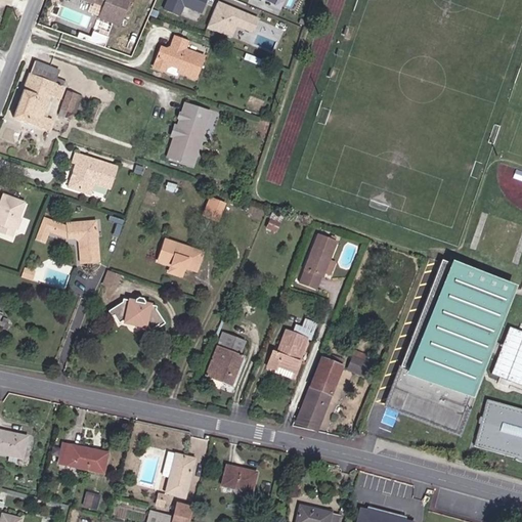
[(85,0),(93,3),(94,1),(103,4),(111,18),(121,23),(129,0),(85,0)]
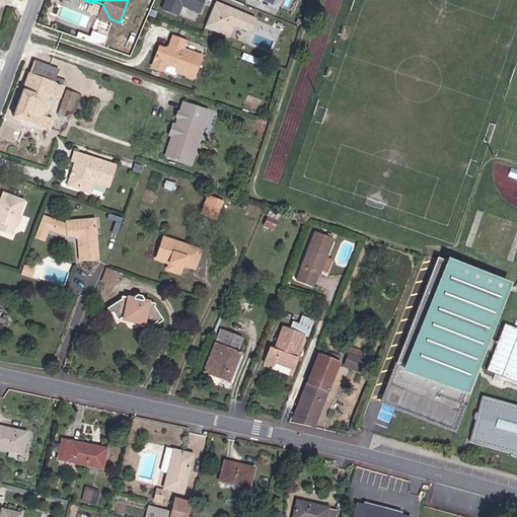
[(197,13),(202,0),(161,0),(159,7),(176,15),(180,6),(197,13)]
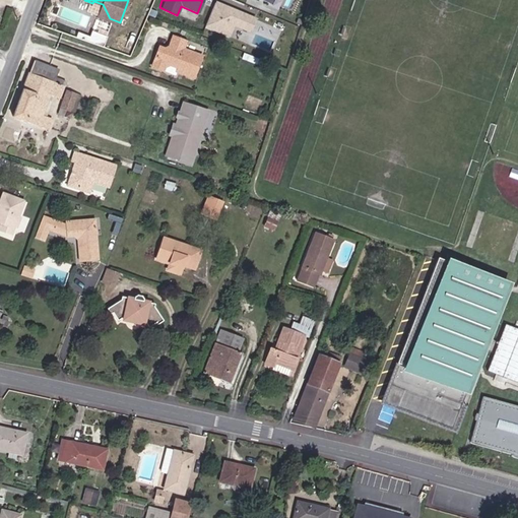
[(255,16),(216,0),(214,0),(204,25),(228,36),(232,26),(248,33),(255,16)]
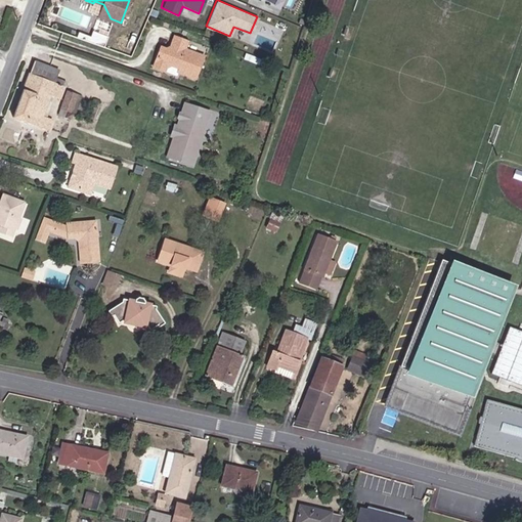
[(111,18),(103,4),(99,14),(111,18)]
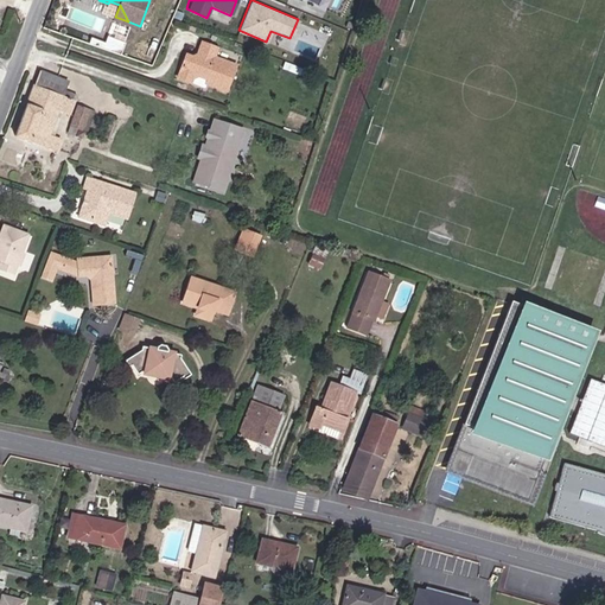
[(227,90),(236,64),(215,56),(218,48),(202,42),(198,51),(190,56),(186,55),(178,77),(205,87),(208,83),(227,90)]
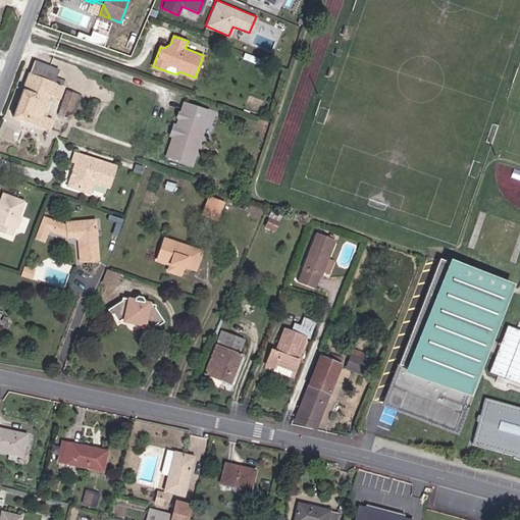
[(260,59),(246,53),(244,58),(258,63),(260,59)]
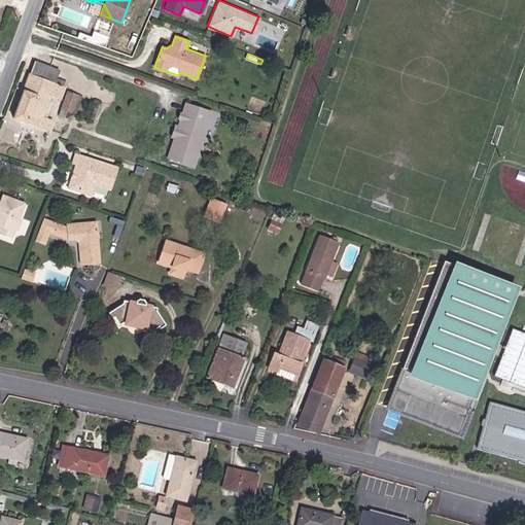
[(49,97),(51,98),(54,95),(62,97),(66,85),(65,85),(56,82),(58,77),(60,70),(36,62),(16,117),(48,130),(51,119),(42,115),(49,97)]
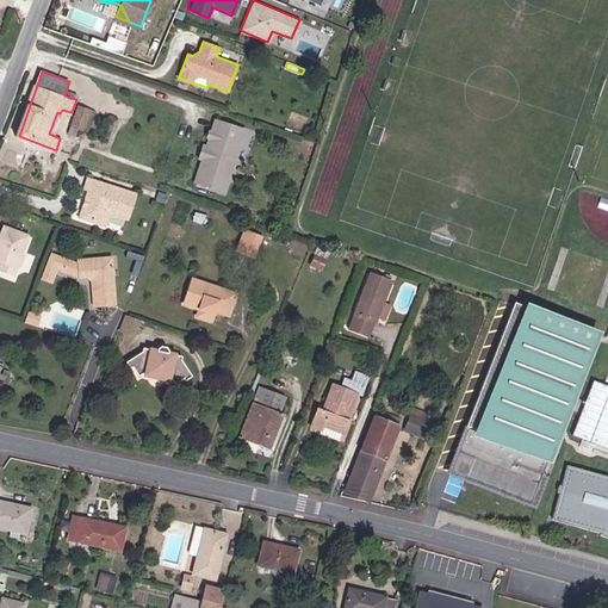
[(64,95),(75,99),(78,93),(67,90),(64,95)]
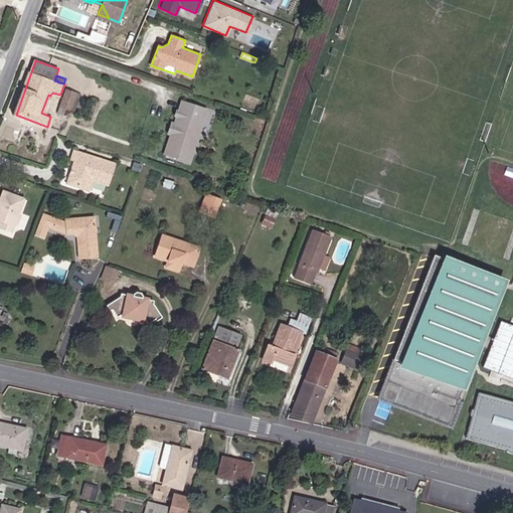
[(69,109),(67,108),(73,90),(68,88),(61,107),(63,107),(61,113),(67,115),(69,109)]
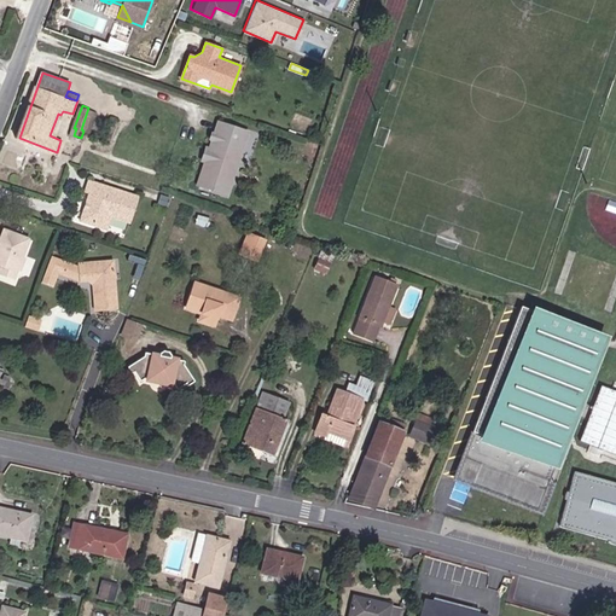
[(232,180),(227,178),(233,158),(238,161),(248,131),(218,121),(215,128),(209,129),(208,135),(211,140),(209,146),(209,147),(211,154),(210,156),(205,160),(197,182),(227,192),(232,180)]
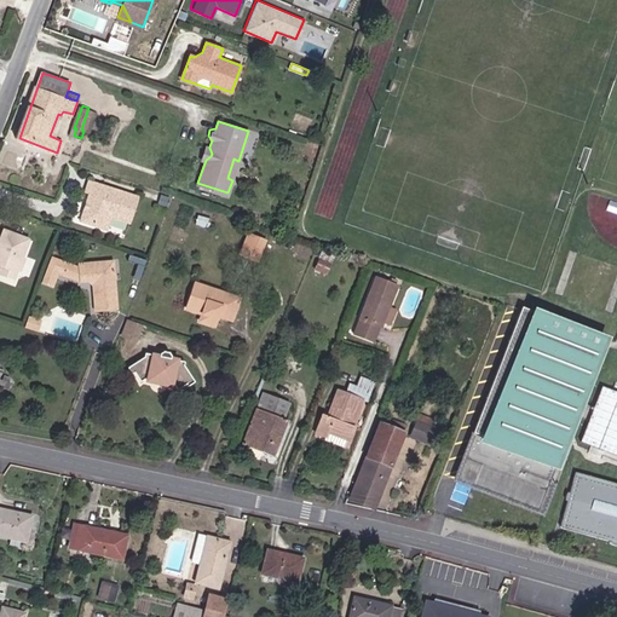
[(206,160),(211,156),(212,154),(209,148),(209,146),(201,145),(197,157),(206,160)]
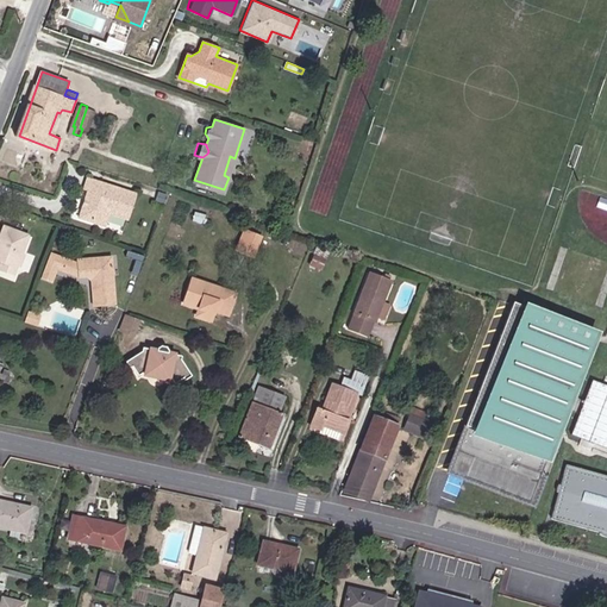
[(224,175),(229,177),(235,158),(230,156),(224,175)]
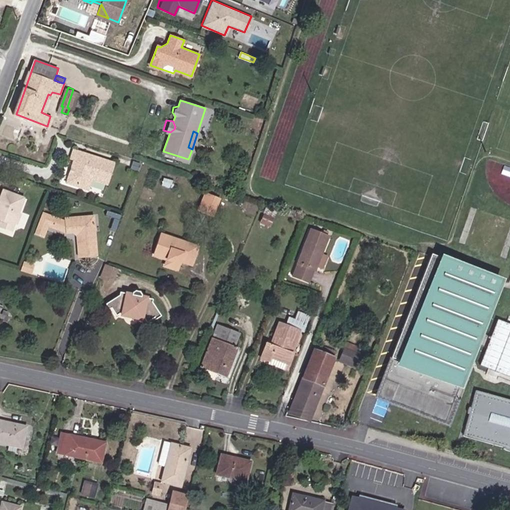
[(90,181),(106,187),(117,160),(77,146),(71,162),(76,164),(73,171),(76,172),(75,176),(71,178),(68,186),(86,192),(90,181)]
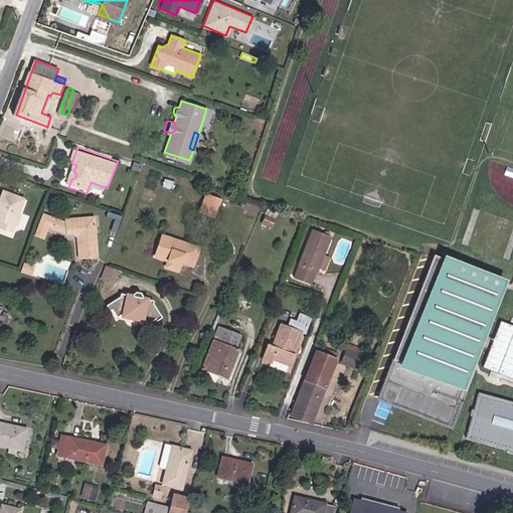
[(2,231),(11,235),(24,199),(3,191),(0,199),(0,222),(4,224),(2,231)]
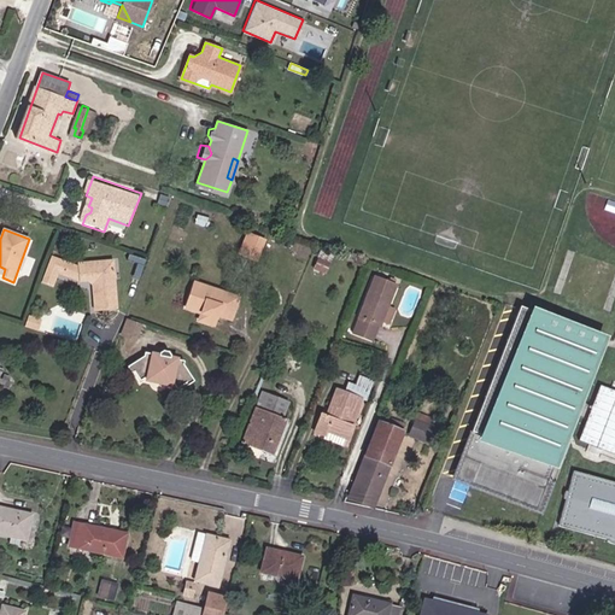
[(240,251),(256,258),(264,238),(250,232),(240,251)]
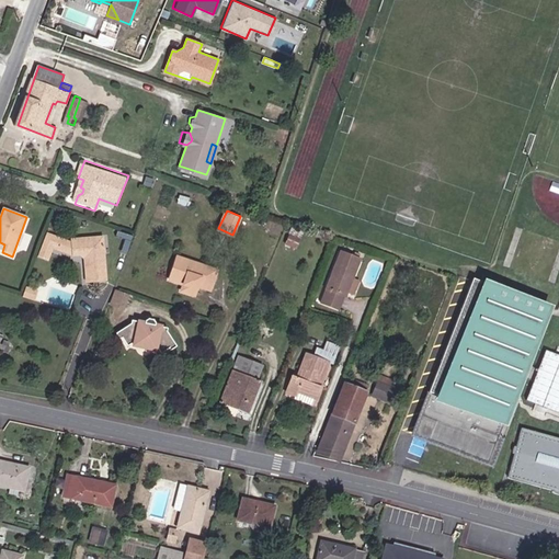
[(288,227),(284,241),(297,244),(300,230),(288,227)]
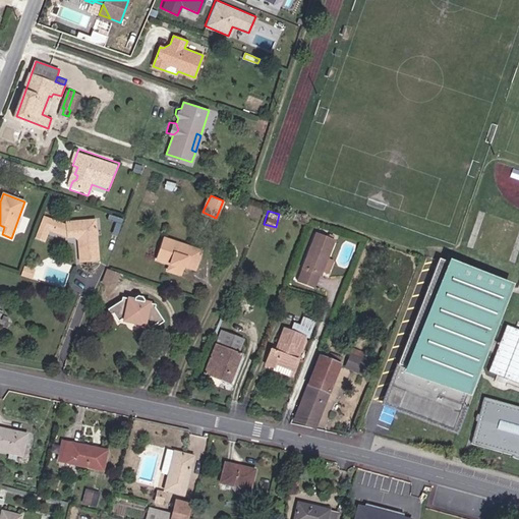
[(80,260),(97,257),(94,219),(63,223),(41,214),(33,236),(42,240),(46,229),(64,235),(73,234),(78,239),(79,240),(79,241),(78,241),(80,260)]
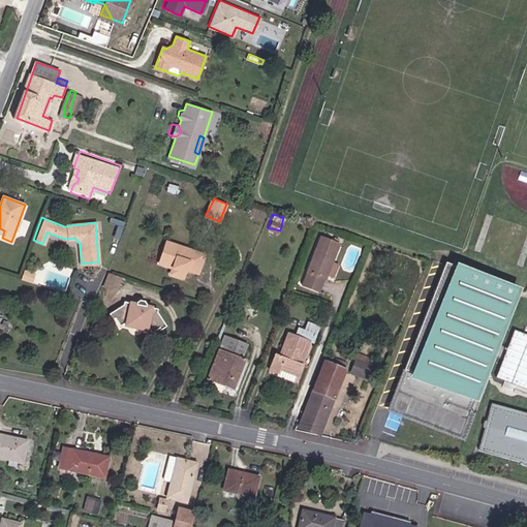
[(302,284),(318,291),(331,260),(333,260),(339,244),(320,237),(302,284)]
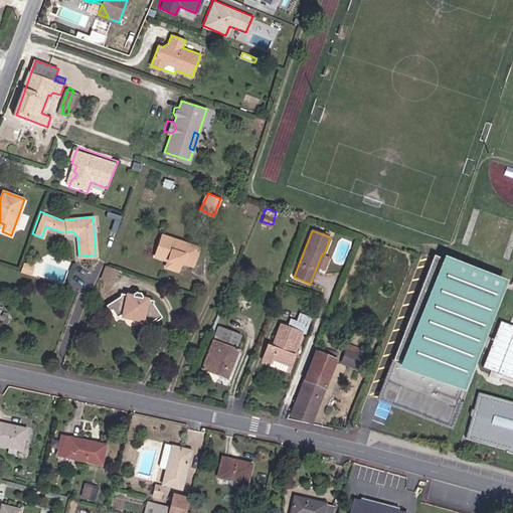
[(185,261),(192,263),(197,246),(162,235),(155,258),(168,262),(167,268),(177,271),(182,260),(185,261)]
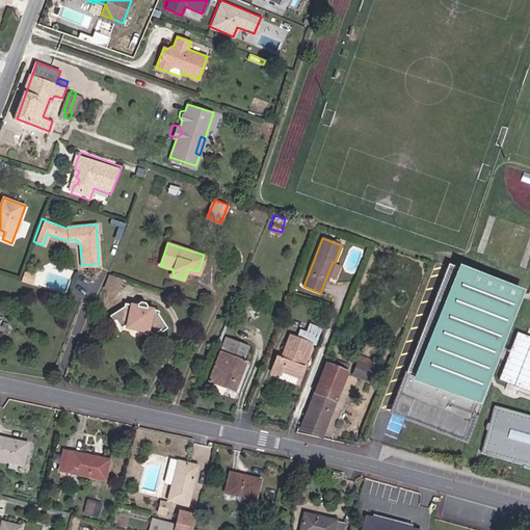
[(451,261),(396,396),(402,398),(404,394),(412,397),(404,415),(461,438),(472,412),(522,289),(451,261)]
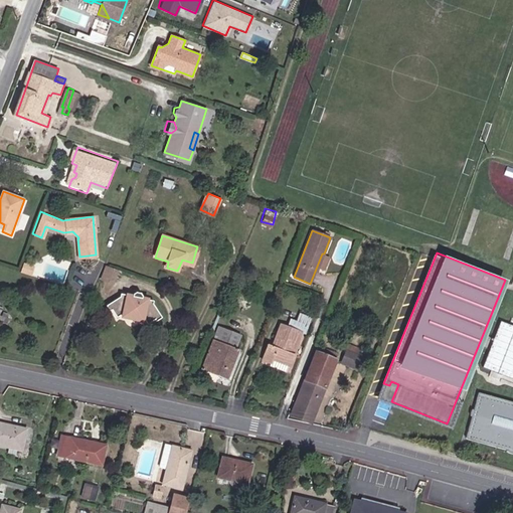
[(103,283),(110,286),(114,274),(107,271),(103,283)]
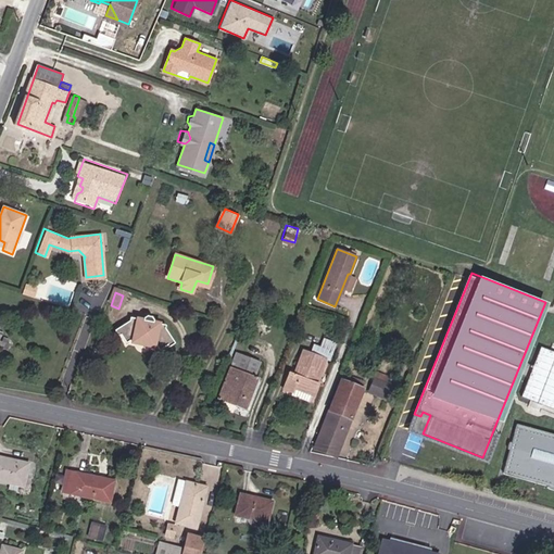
[(553,307),(545,326),(553,325),(553,435),(512,422),(496,471),(553,488),(553,307)]
